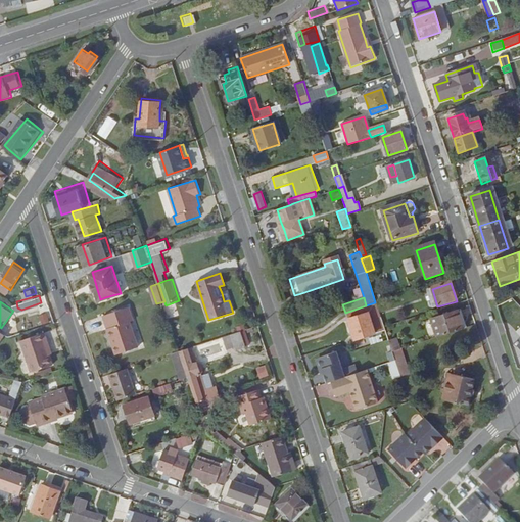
[(364,336),(365,340),(385,333),(383,328),(375,302),(366,305),(345,313),(355,339),(364,336)]
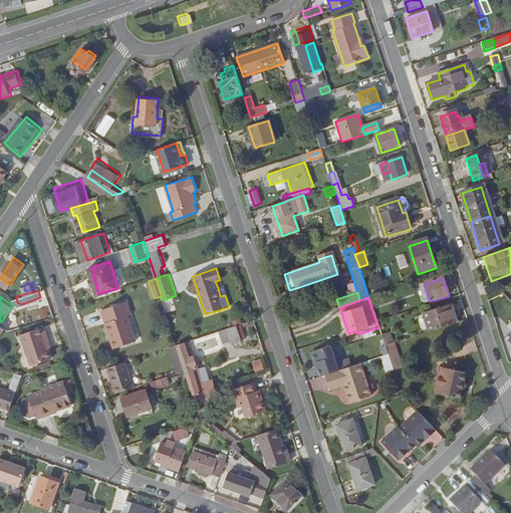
[(130,315),(133,313),(129,301),(103,309),(115,347),(138,340),(130,315)]
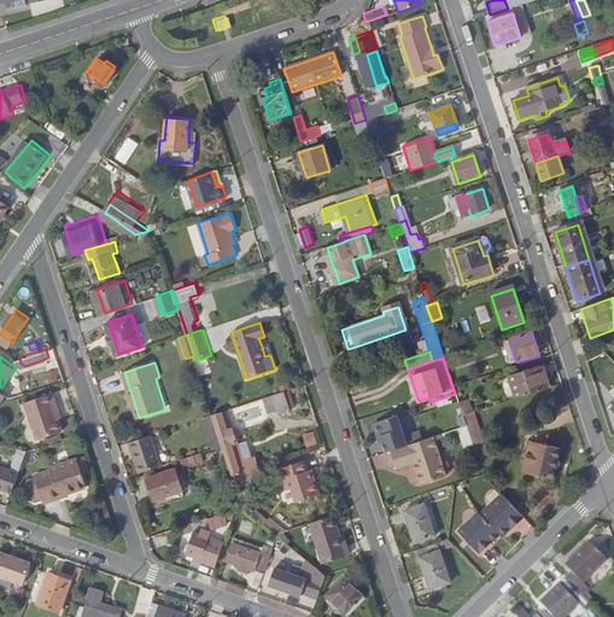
[(509,378),(516,402),(548,391),(541,368),(509,378)]
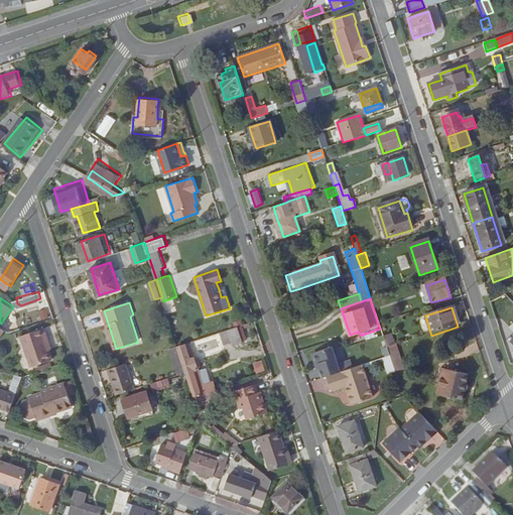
[(378,324),(380,329),(381,332),(389,330),(387,322),(378,324)]
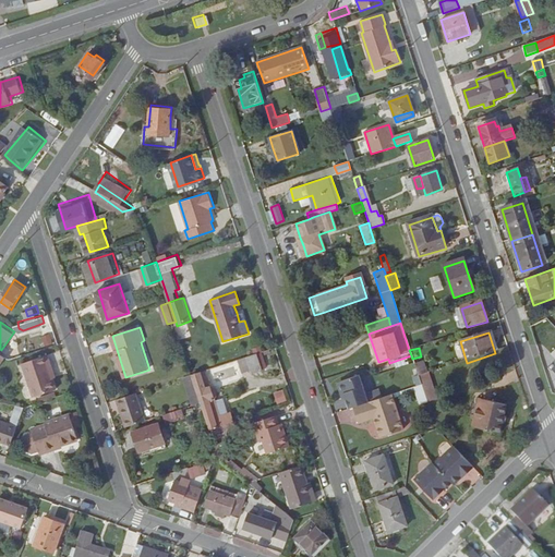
[(55,376),(50,366),(55,365),(49,351),(26,359),(36,394),(58,386),(55,376)]
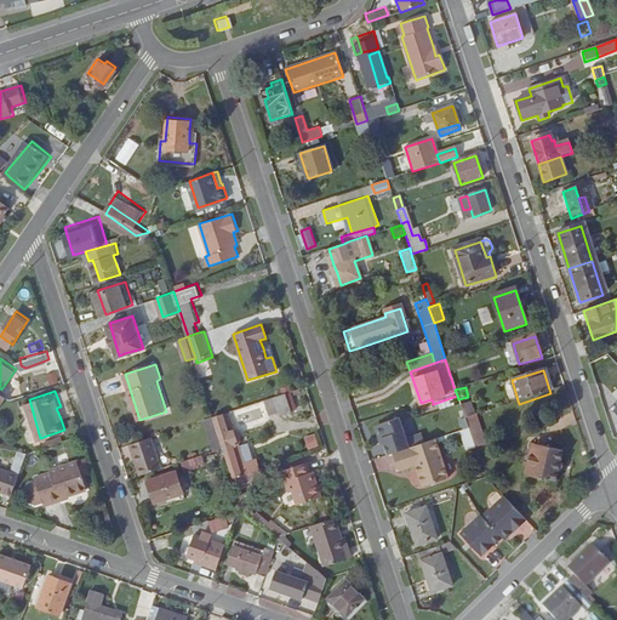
[(281,414),(293,409),(287,392),(267,398),(272,413),(280,410),(281,414)]
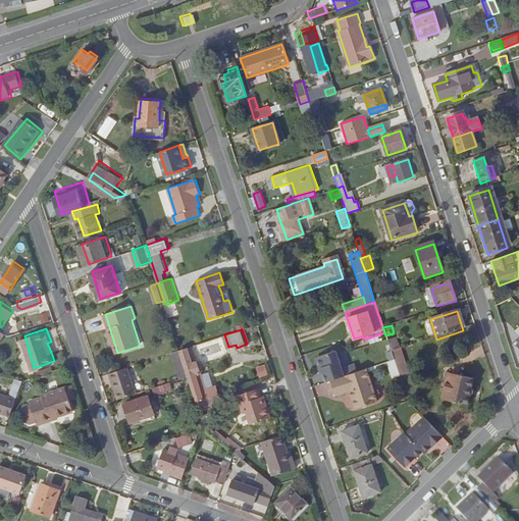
[(388,344),(392,354),(401,351),(398,341),(388,344)]
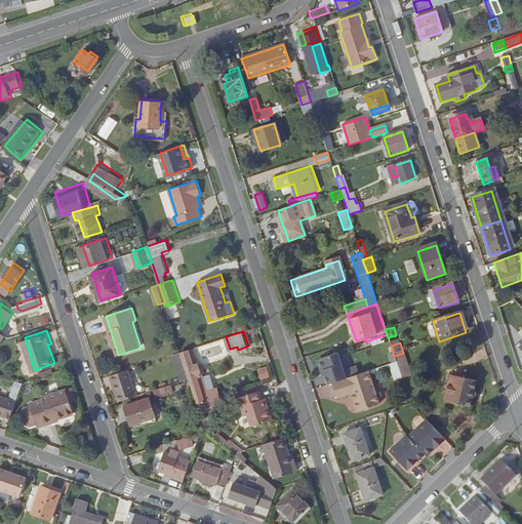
[(201,362),(199,361),(195,347),(182,351),(187,367),(189,375),(201,371),(202,371),(204,368),(201,362)]
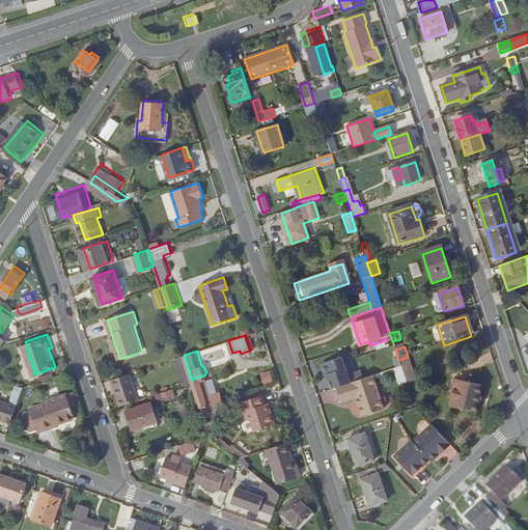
[(181,374),(189,371),(184,355),(175,358),(181,374)]
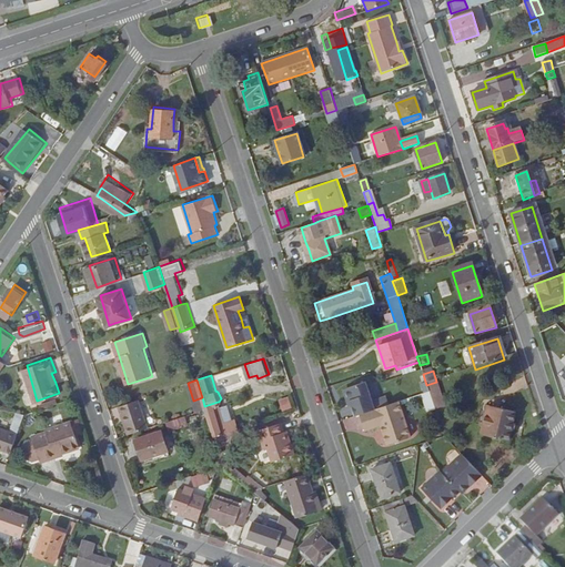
[(361,416),(375,412),(372,404),(366,384),(345,391),(343,394),(345,401),(350,403),(351,407),(354,417),(361,416)]
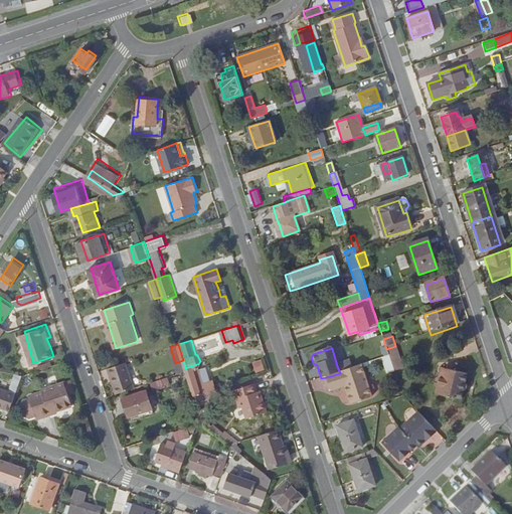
[(259,357),(248,361),(252,371),(262,368),(259,357)]
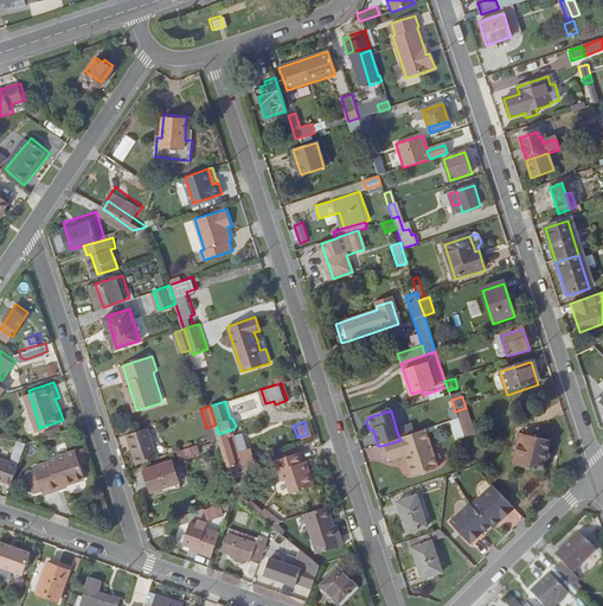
[(219,437),(218,434),(216,425),(206,428),(210,439),(219,437)]
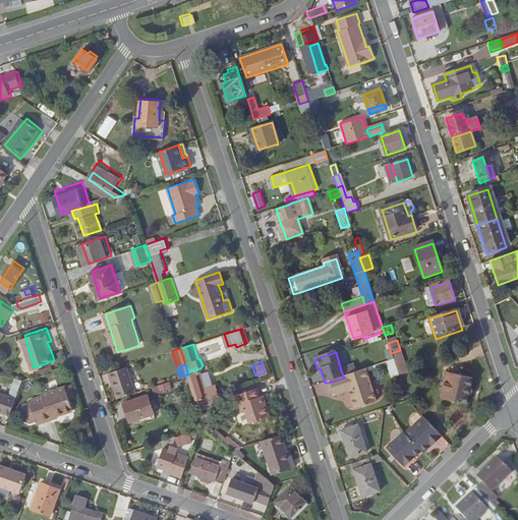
[(113,380),(115,380),(120,396),(137,391),(128,365),(110,370),(113,380)]
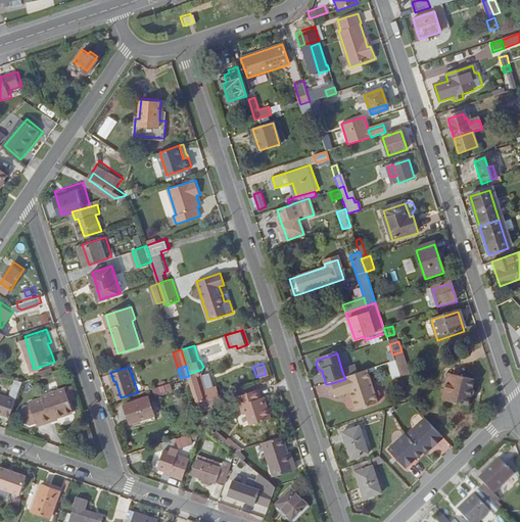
[(342,372),(345,379),(358,375),(355,368),(342,372)]
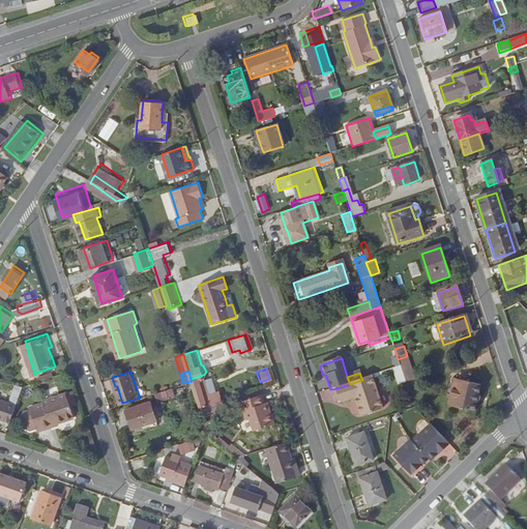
[(201,408),(220,403),(216,391),(209,393),(203,375),(191,379),(192,381),(201,408)]
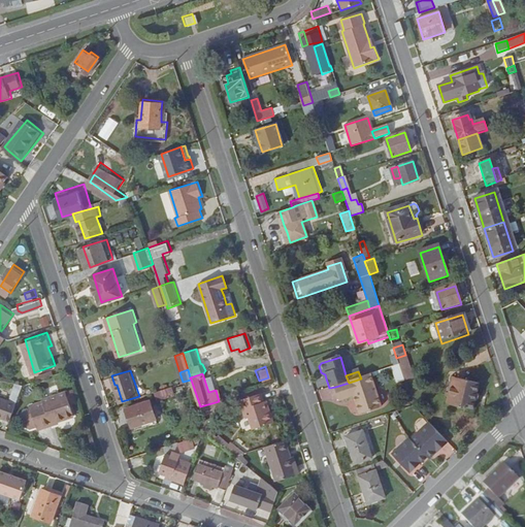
[(354,397),(359,416),(382,408),(371,375),(361,379),(349,383),(335,387),(339,401),(354,397)]
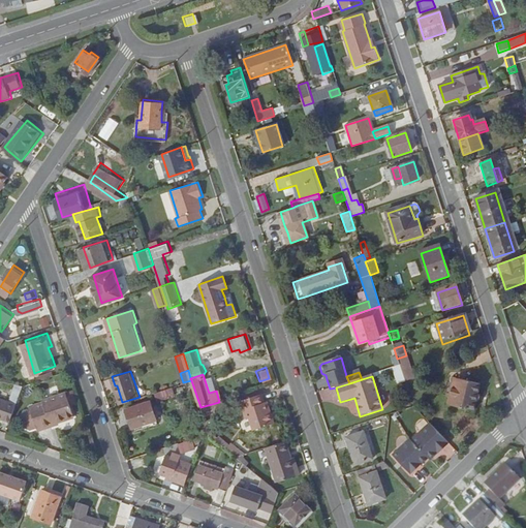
[(449,401),(473,407),(480,381),(454,376),(449,401)]
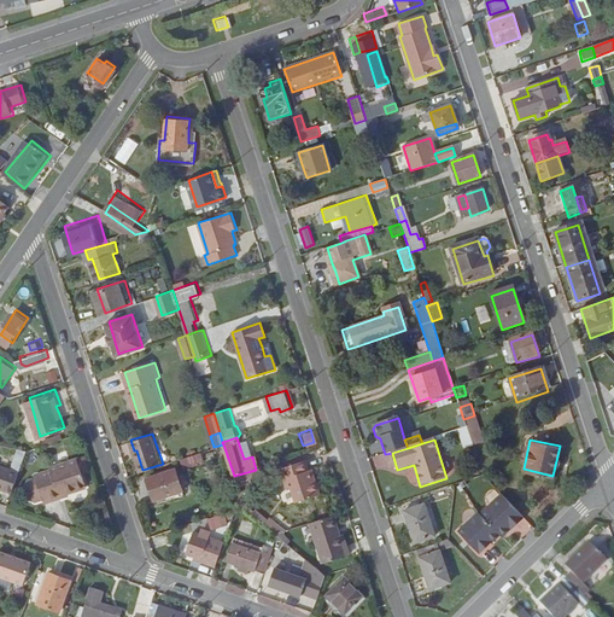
[(185,469),(206,461),(203,450),(181,458),(185,469)]
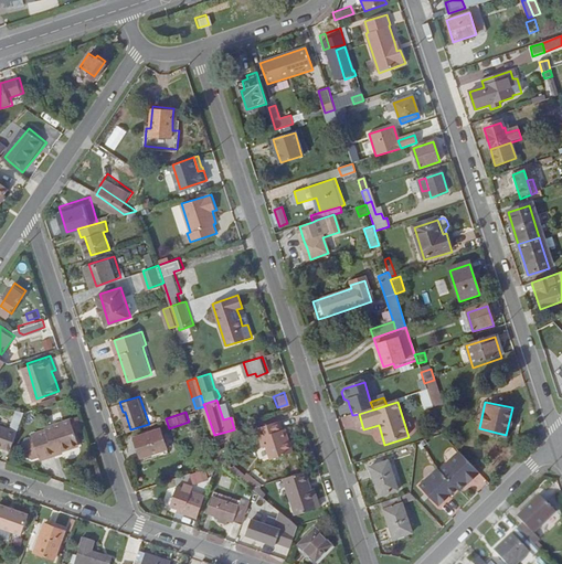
[(63,448),(82,443),(73,416),(46,425),(48,427),(33,432),(34,436),(27,438),(24,444),(28,454),(33,456),(40,454),(42,458),(64,451),(63,448)]
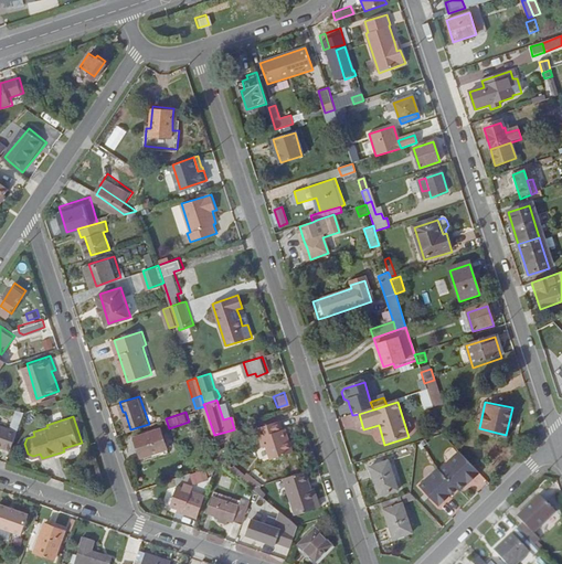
[(0,442),(13,447),(20,428),(0,421),(0,442)]
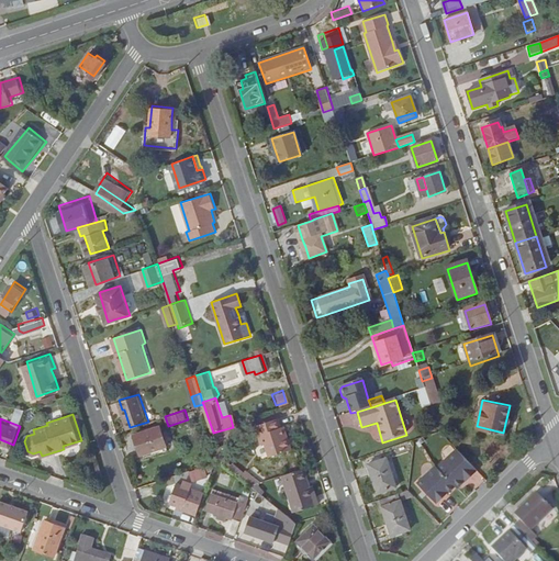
[(439,434),(434,418),(421,423),(426,438),(439,434)]
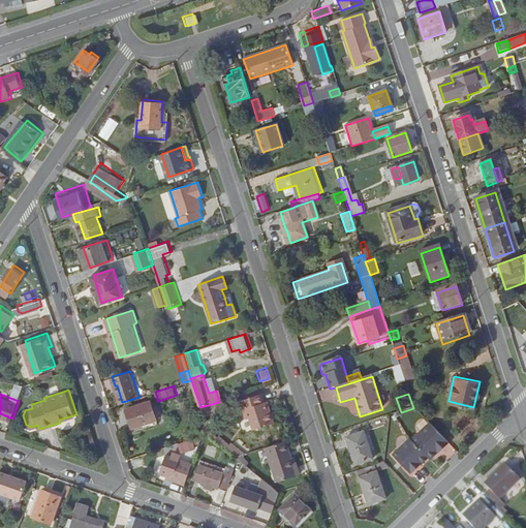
[(254,430),(274,424),(269,410),(266,411),(263,403),(260,395),(240,402),(246,420),(250,418),(254,430)]
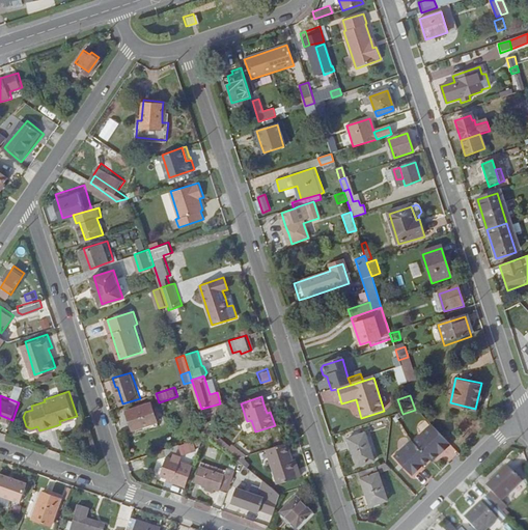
[(135,427),(160,419),(154,400),(129,409),(135,427)]
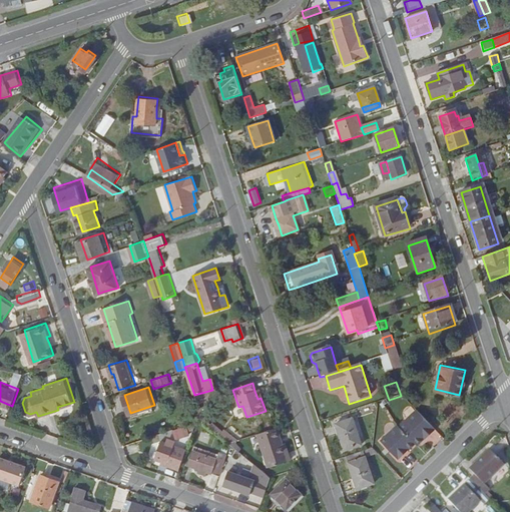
[(219,396),(216,388),(212,390),(194,395),(196,403),(219,396)]
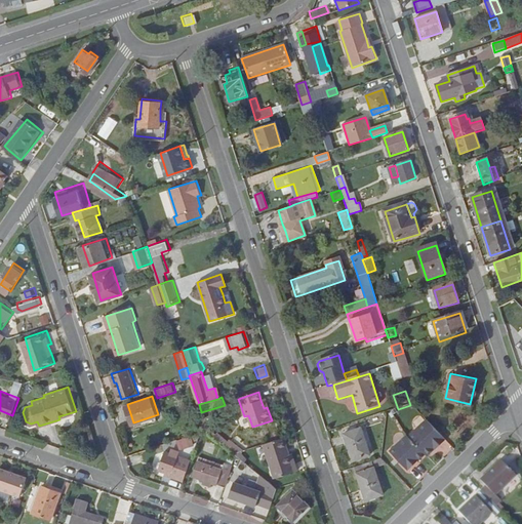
[(433,450),(443,440),(424,419),(406,437),(422,453),(429,446),(433,450)]
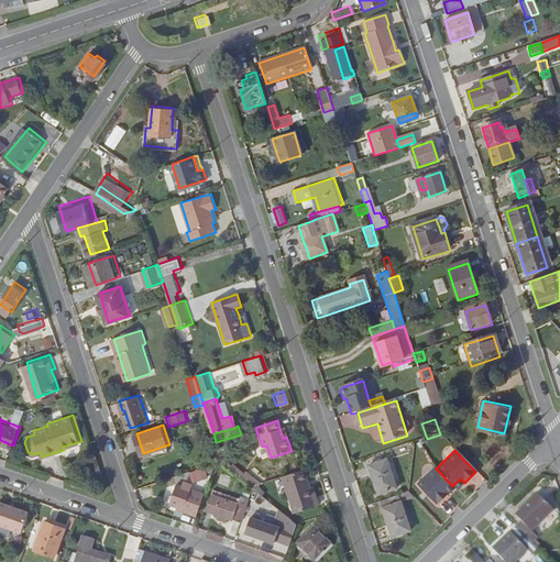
[(222,461),(230,467),(232,465),(227,460),(224,455),(221,456),(222,461)]
